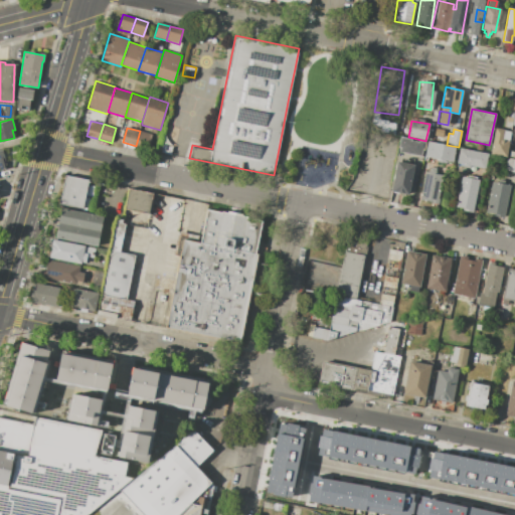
[(495,129),(511,132),(506,157),(490,154),(495,129)]
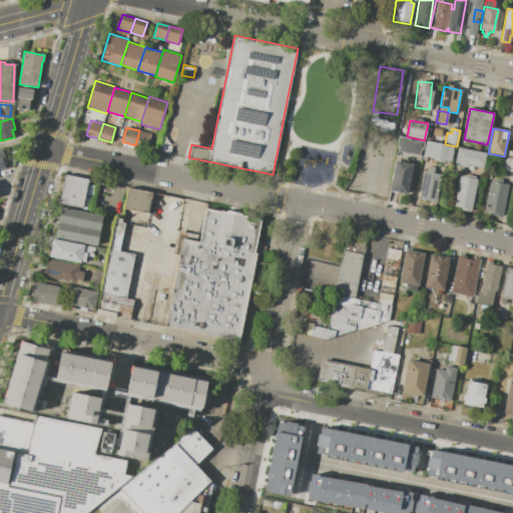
[(151,134),(147,148),(135,145),(139,130),(151,134)]
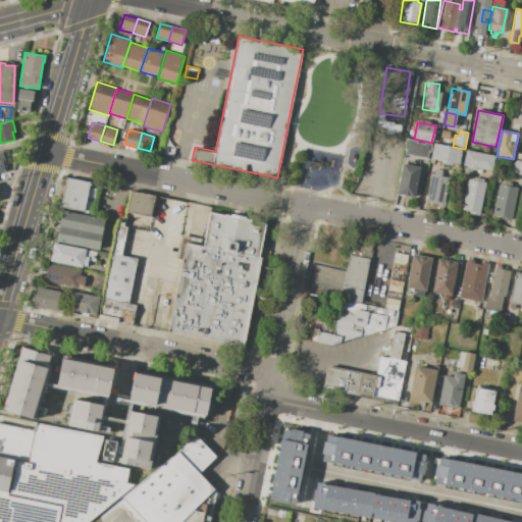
[(431,144),(428,159),(405,154),(406,150),(404,150),(406,139),(417,141),(417,143),(424,144),(424,143),(431,144)]
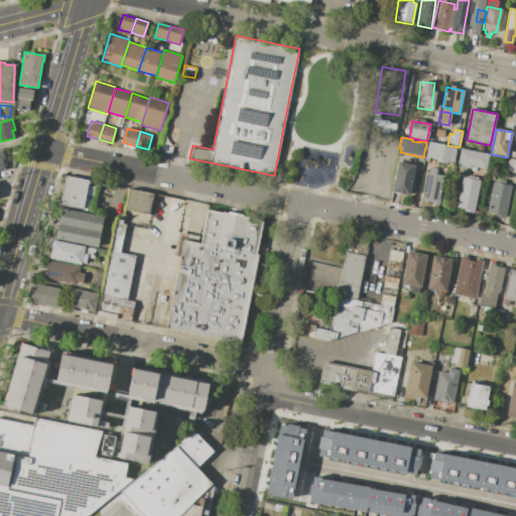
[(432,142),(457,147),(453,163),(428,159),(432,142)]
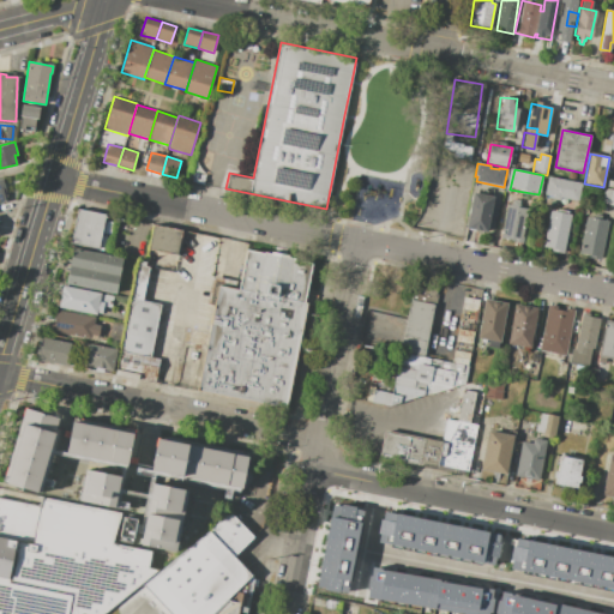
[(191,172),(206,175),(205,184),(188,180),(191,172)]
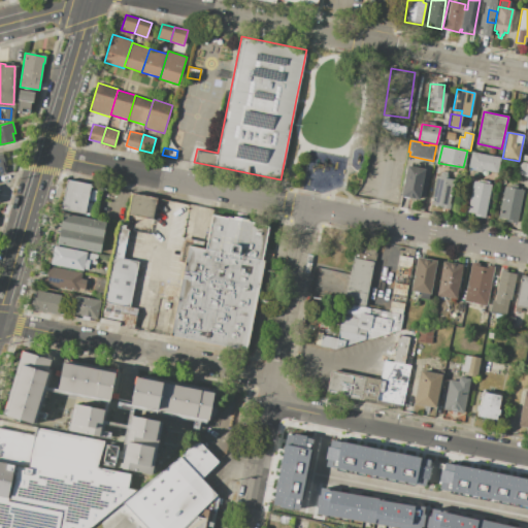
[(471,152),(500,158),(496,174),(468,168),(471,152)]
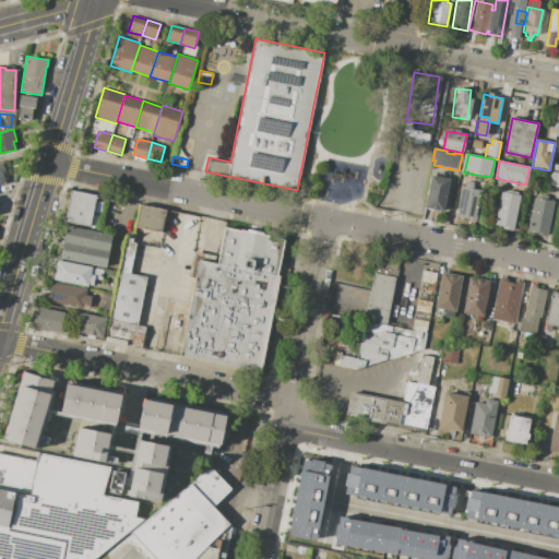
[(550,171),(558,173),(558,188),(548,186),(550,171)]
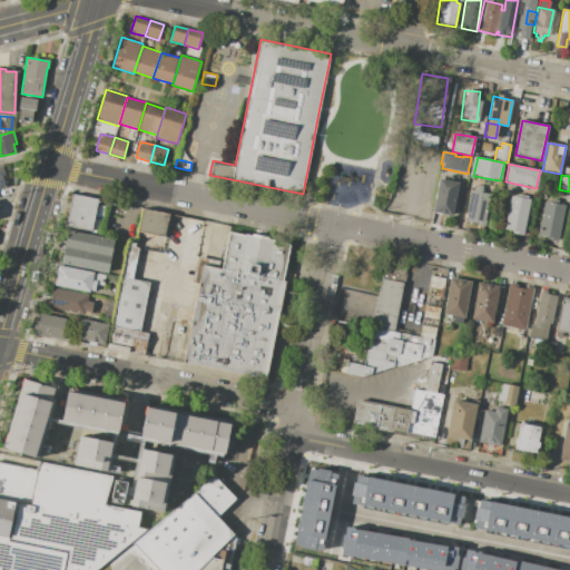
[(458,183),(451,216),(432,212),(439,178),(458,183)]
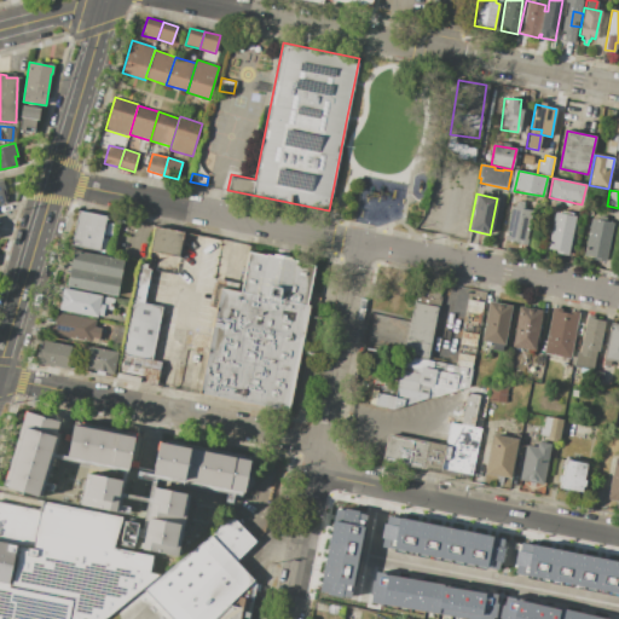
[(512,207),(532,210),(527,238),(528,238),(527,246),(504,242),(512,207)]
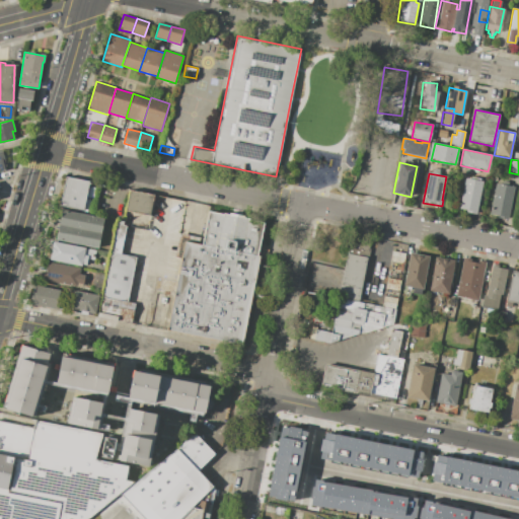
[(65,176),(90,181),(84,211),(60,206),(65,176)]
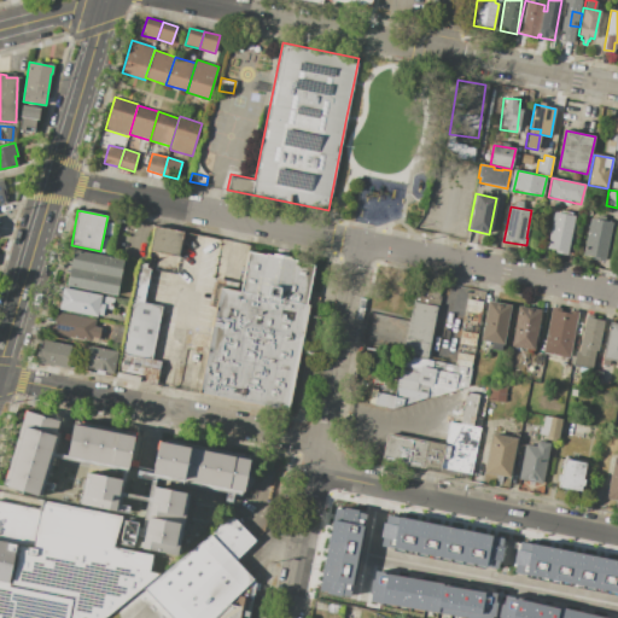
[(576,216),(567,256),(557,255),(558,251),(547,249),(554,211),(576,216)]
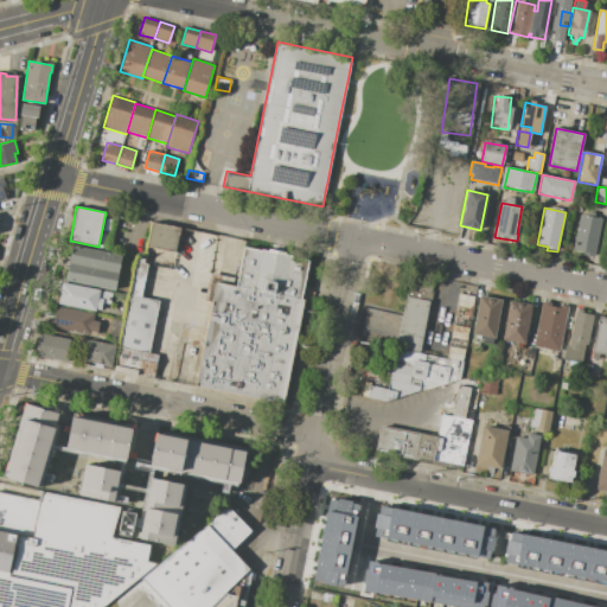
[(601,218),(594,254),(573,250),(580,215),(587,216),(587,211),(594,212),(594,217),(601,218)]
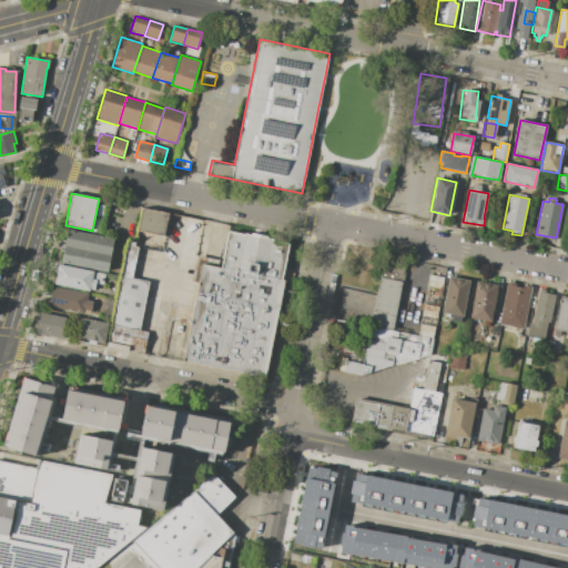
[(142,209),(168,213),(163,235),(138,230),(142,209)]
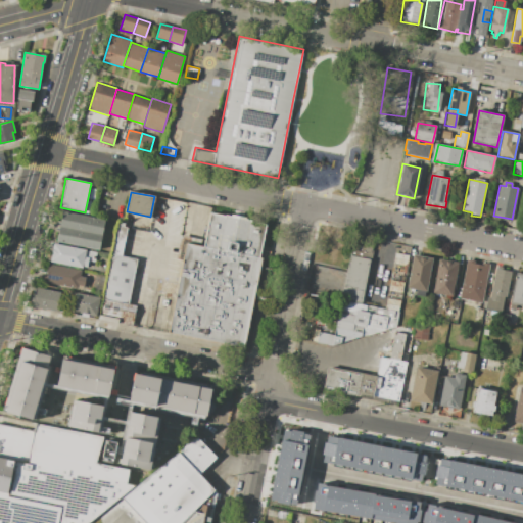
[(56,241),(62,211),(104,220),(98,250),(56,241)]
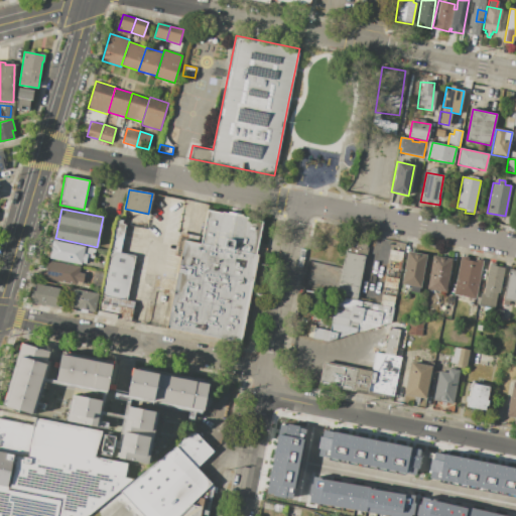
[(255,254),(201,243),(208,211),(222,214),(222,213),(228,214),(228,212),(243,215),(242,216),(248,217),(247,219),(262,222),(255,254)]
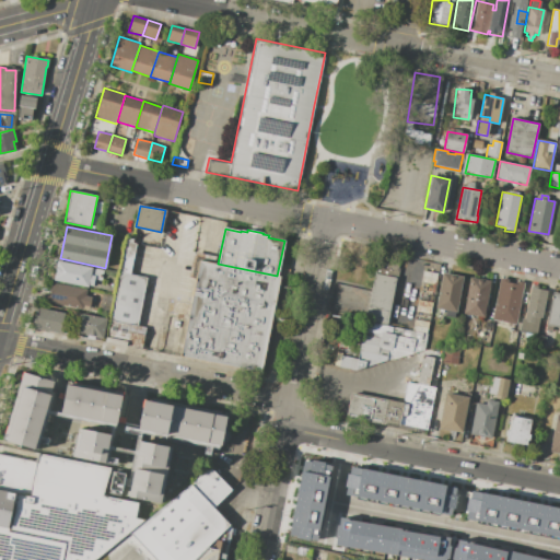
[(129,275),(120,272),(126,242),(127,237),(132,238),(132,243),(136,244),(129,275)]
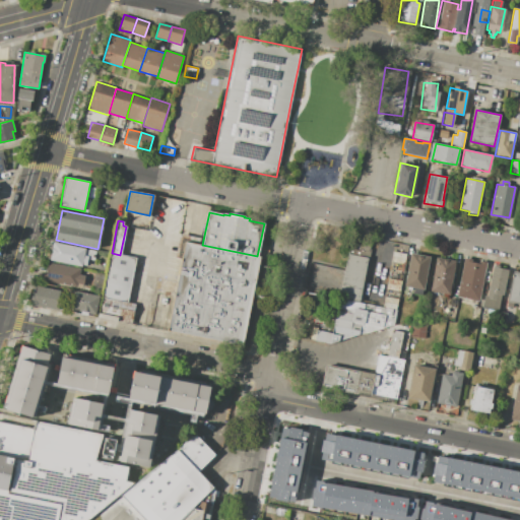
[(53,242),(85,248),(81,267),(49,260),(53,242)]
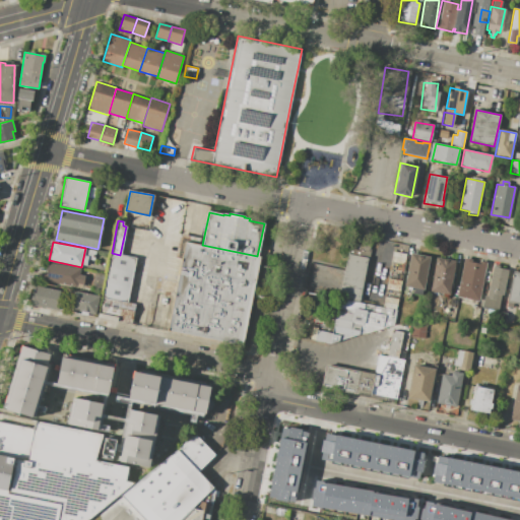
[(168,331),(185,242),(202,245),(257,256),(261,257),(243,346),(168,331)]
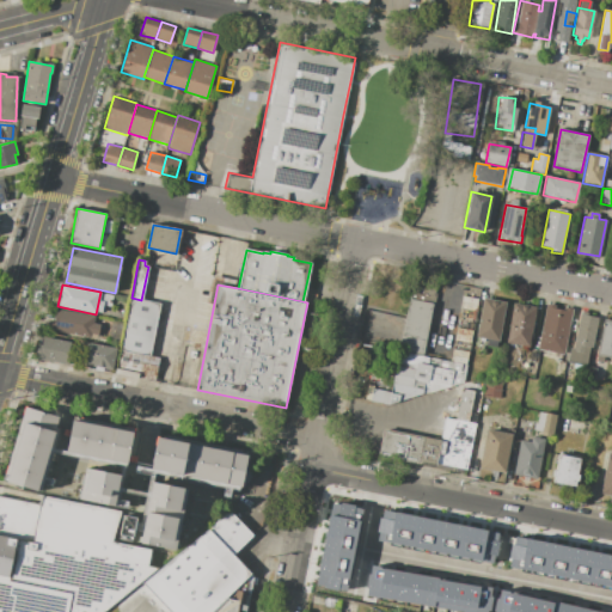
[(463,295),(478,299),(476,311),(460,307),(463,295)]
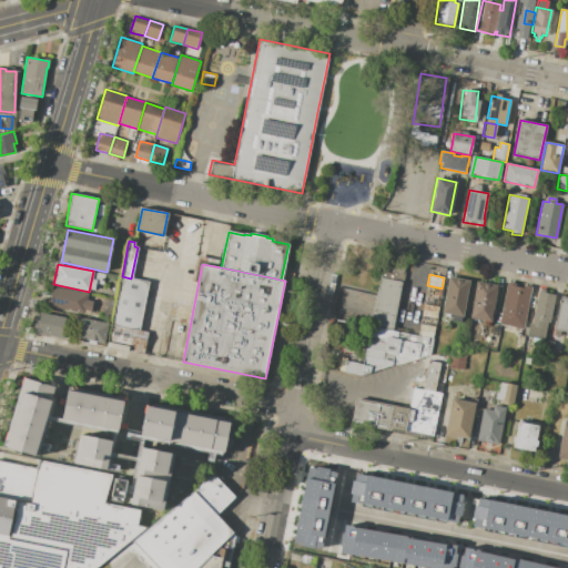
[(139,331),(111,325),(122,276),(131,279),(149,282),(139,331)]
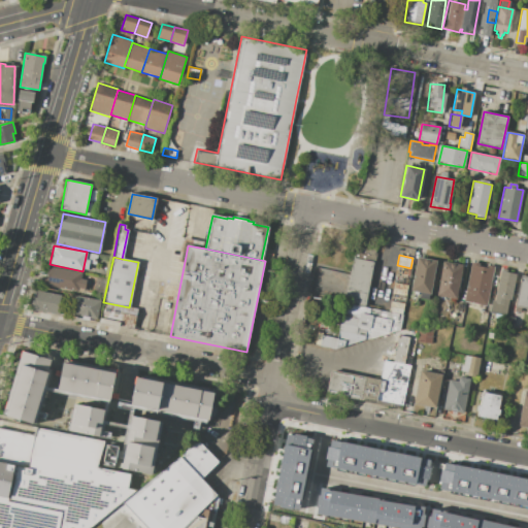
[(417,257),(435,261),(429,299),(419,297),(420,292),(410,290),(417,257)]
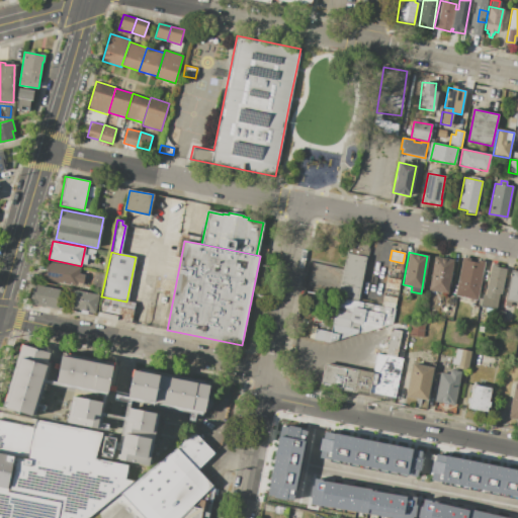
[(347,253),(366,257),(357,300),(337,296),(347,253)]
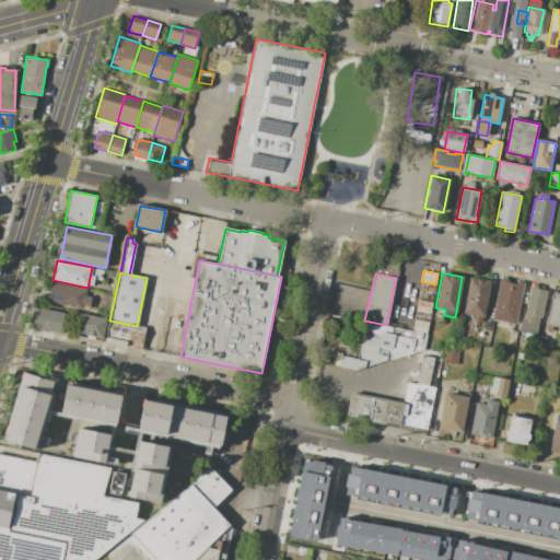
[(469,277),(490,281),(483,317),(463,313),(469,277)]
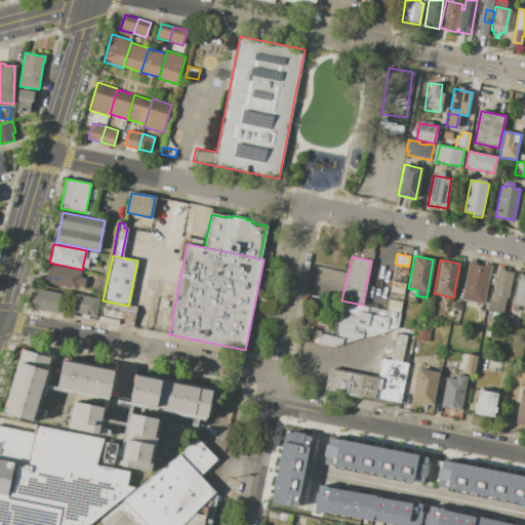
[(469,260),(476,261),(475,264),(484,266),(485,264),(491,265),(484,304),(461,299),(469,260)]
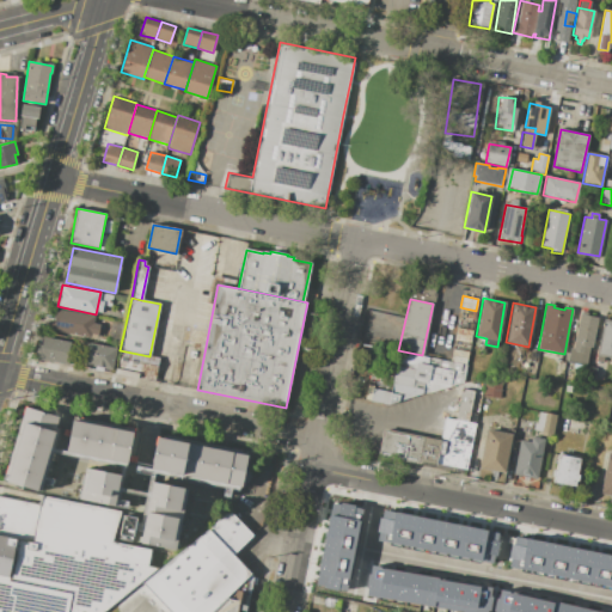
[(50,328),(54,308),(95,317),(93,324),(99,324),(97,338),(54,330),(55,328),(50,328)]
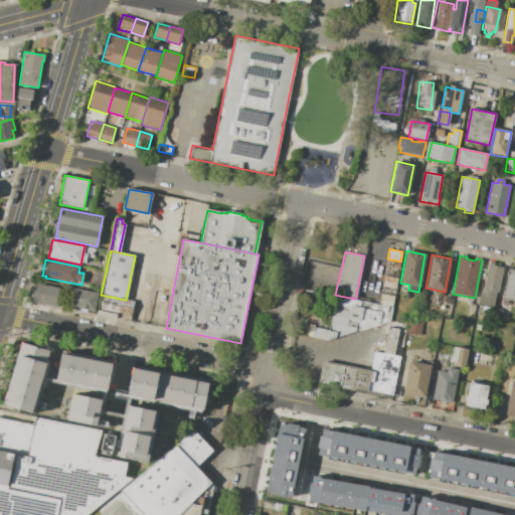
[(488,262),(502,264),(501,267),(503,268),(498,293),(496,293),(493,308),(478,305),(481,293),(482,294),(488,262)]
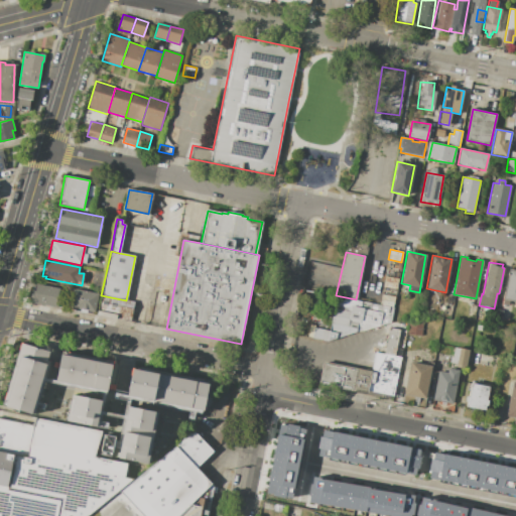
[(509,269),(515,270),(515,301),(503,299),(509,269)]
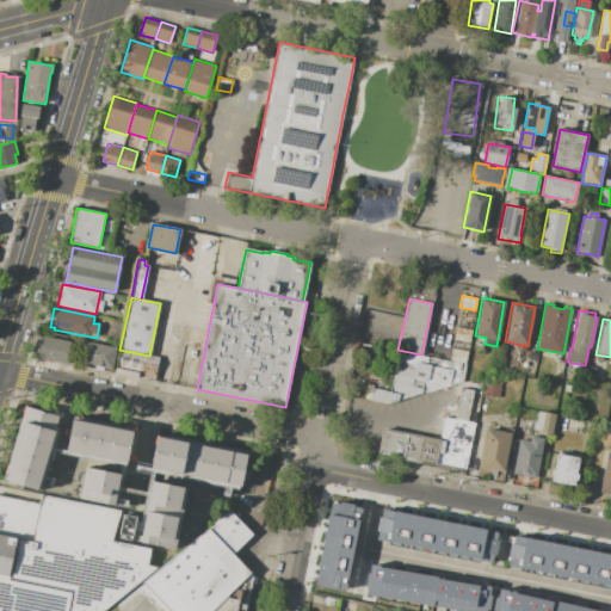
[(456,327),(471,329),(469,343),(455,340),(456,327)]
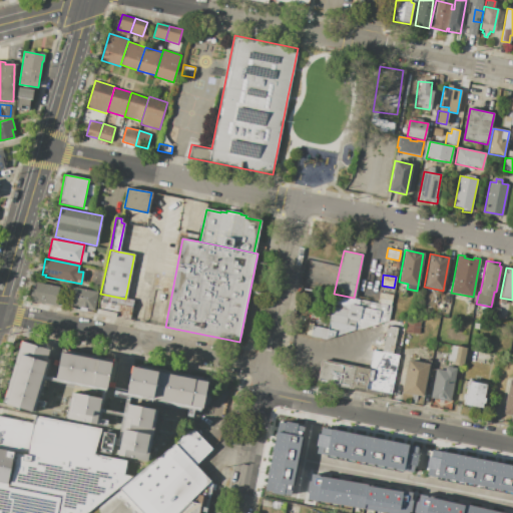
[(36,283),(73,289),(73,288),(97,292),(94,312),(33,301),(36,283)]
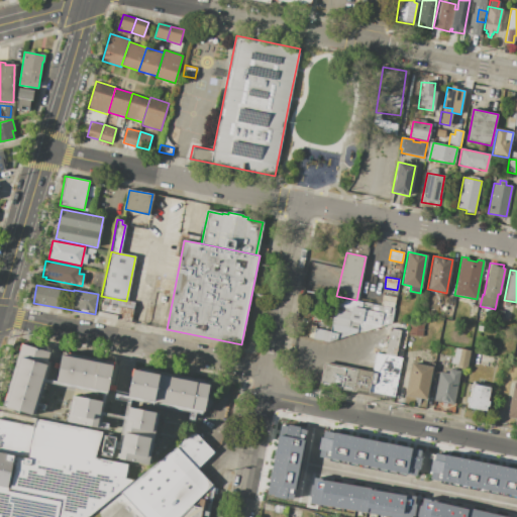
[(394,308),(381,306),(383,295),(396,298),(394,308)]
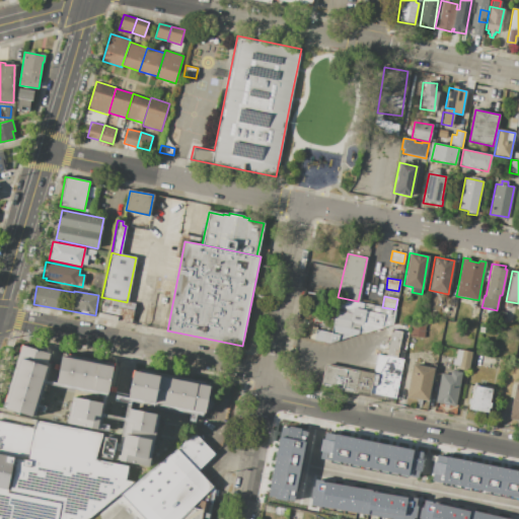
[(101,297),(127,302),(135,304),(131,323),(97,316),(101,297)]
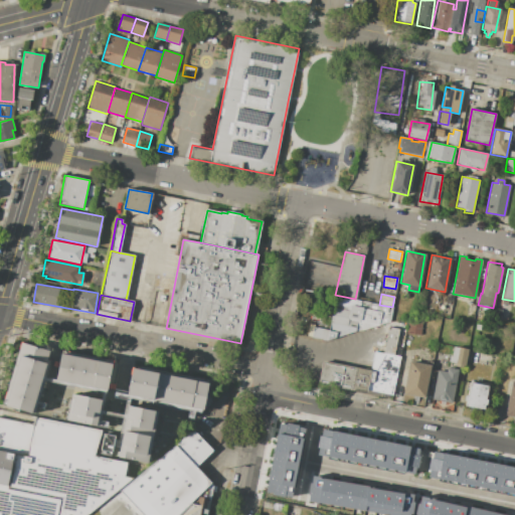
[(335,295),(355,299),(379,305),(392,307),(393,307),(389,322),(326,340),(308,336),(310,324),(315,325),(314,328),(328,330),(335,295)]
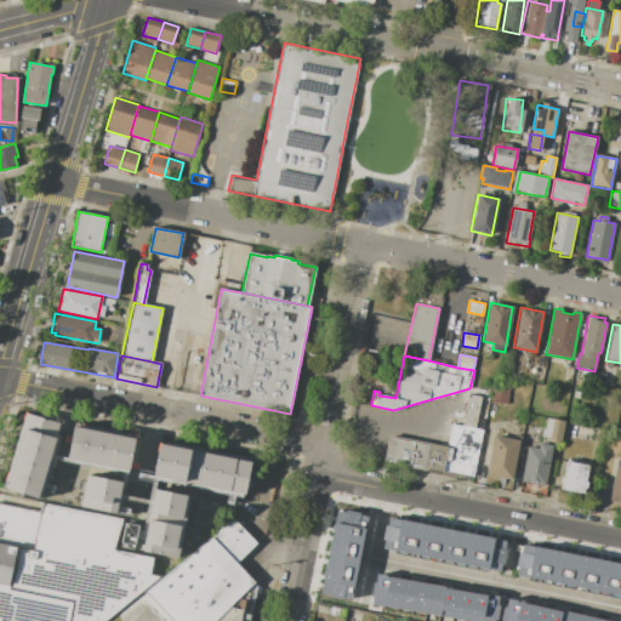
[(597,372),(605,374),(602,388),(594,387),(597,372)]
